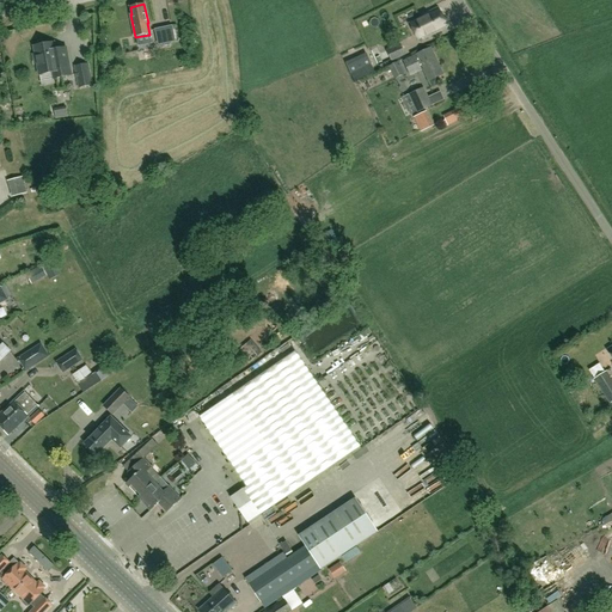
[(424,40),(447,28),(438,8),(423,16),(424,17),(410,23),(418,41),(424,37),(424,40)]
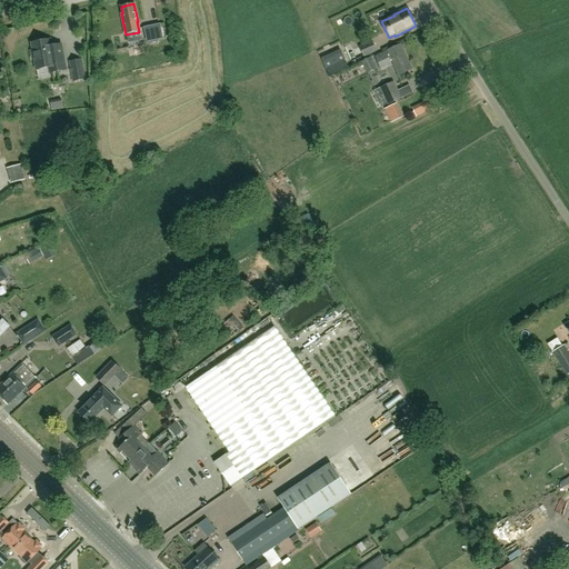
[(147,42),(162,39),(160,25),(145,28),(147,42)]
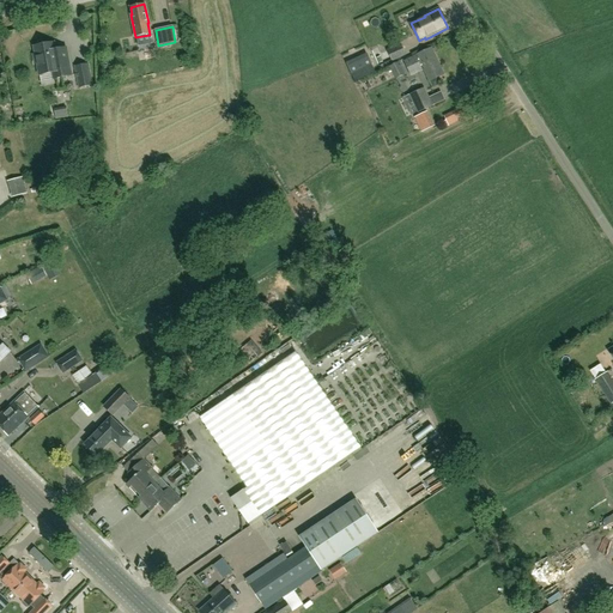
[(141,37),(143,47),(155,44),(152,35),(141,37)]
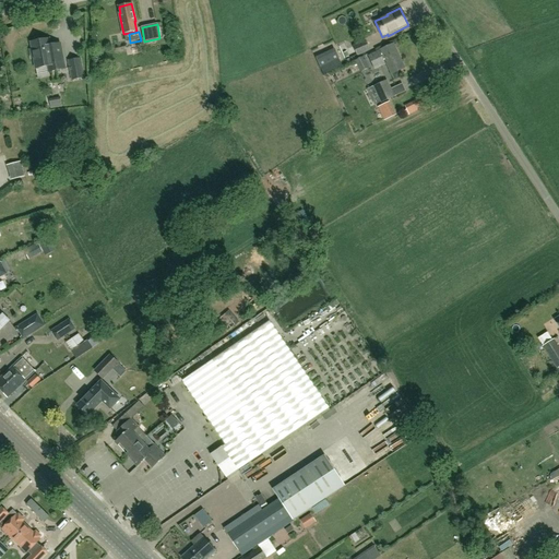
[(60,44),(50,46),(49,39),(31,43),(33,49),(30,50),(32,59),(34,58),(36,69),(47,67),(48,73),(66,70),(60,44)]
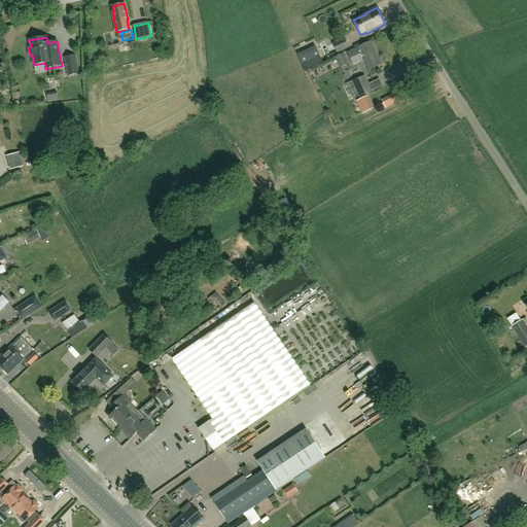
[(332,43),(334,46),(337,53),(349,47),(345,38),(332,43)]
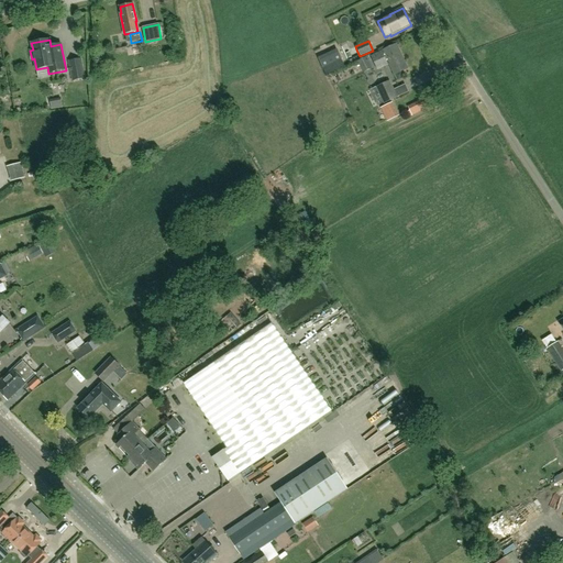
[(395,75),(408,68),(397,44),(383,51),(372,56),(377,69),(389,64),(395,75)]
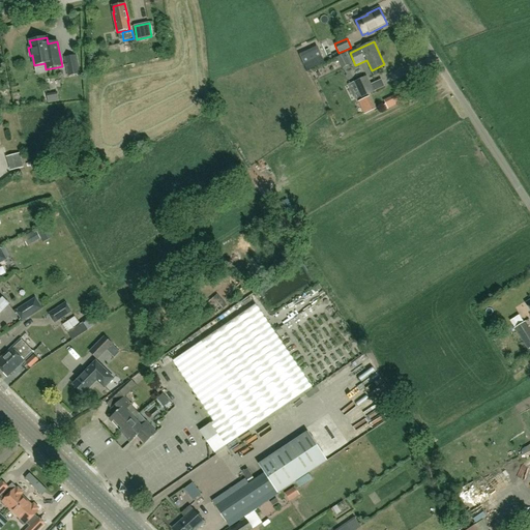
[(350,63),(345,54),(336,58),(342,67),(350,63)]
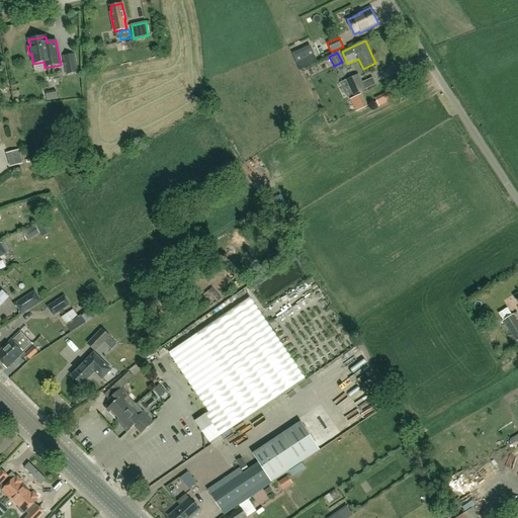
[(74,55),(64,57),(67,74),(78,72),(74,55)]
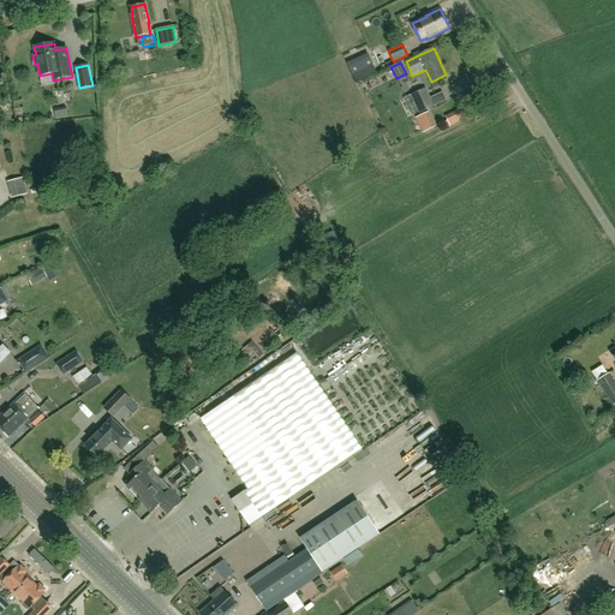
[(421,113),(434,107),(425,89),(405,99),(412,115),(419,112),(421,113)]
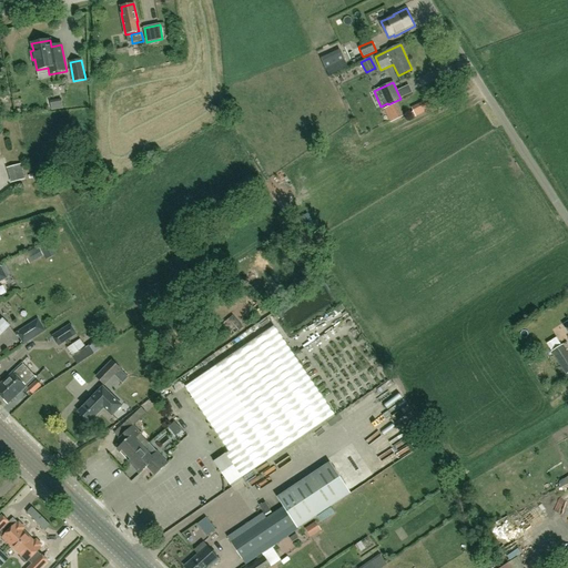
[(392,121),(401,117),(395,104),(385,109),(392,121)]
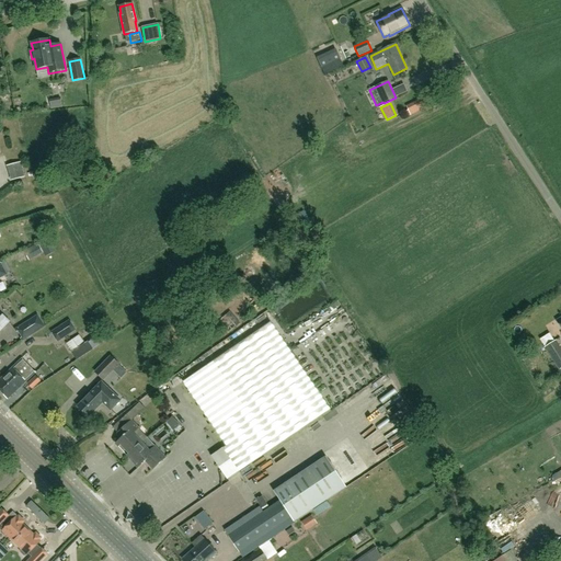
[(21,162),(8,167),(12,180),(25,175),(21,162)]
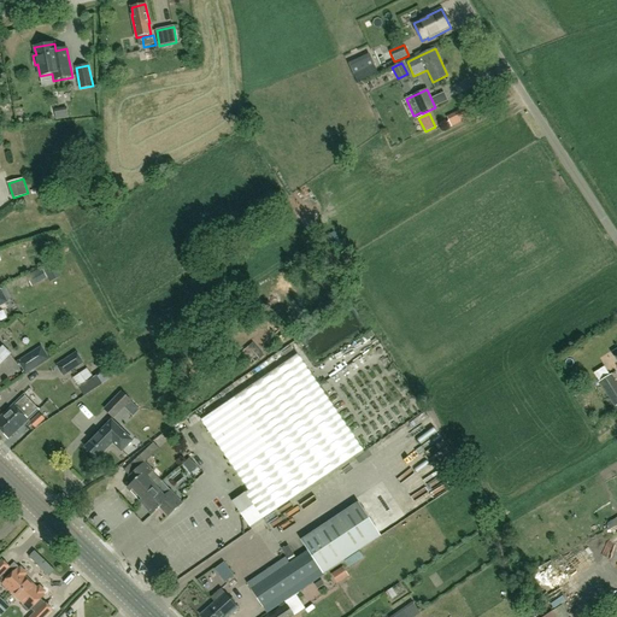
[(48,280),(59,274),(54,264),(43,270),(48,280)]
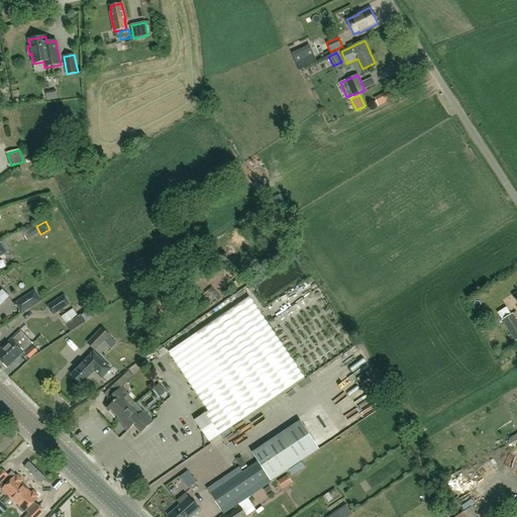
[(27,240),(39,233),(35,224),(22,231),(27,240)]
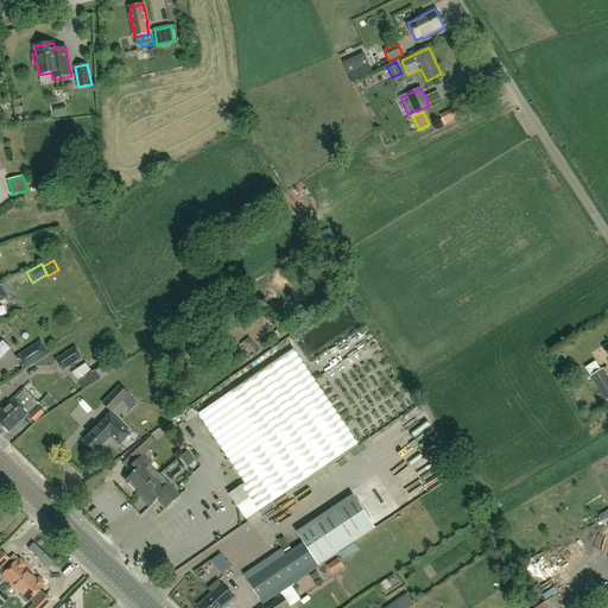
[(0,359),(11,349),(2,341),(0,343),(0,359)]
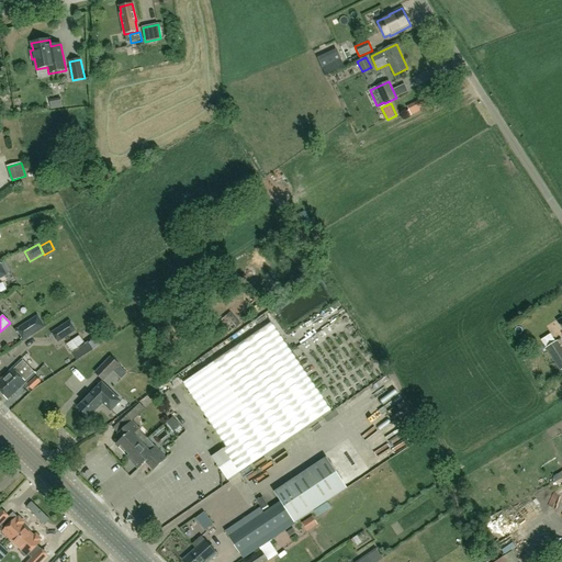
[(37,316),(32,319),(15,330),(22,341),(45,327),(37,316)]
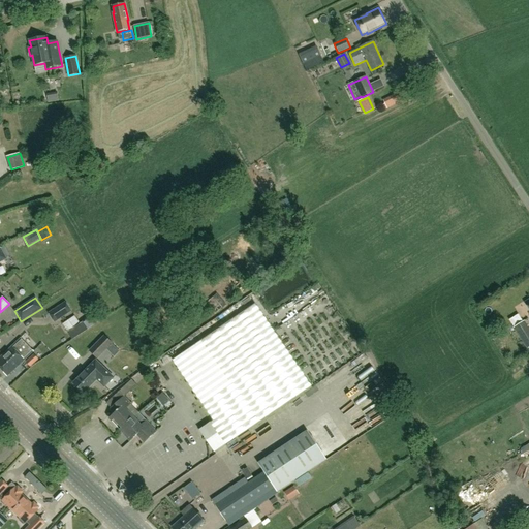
[(55,322),(71,312),(65,302),(49,313),(55,322)]
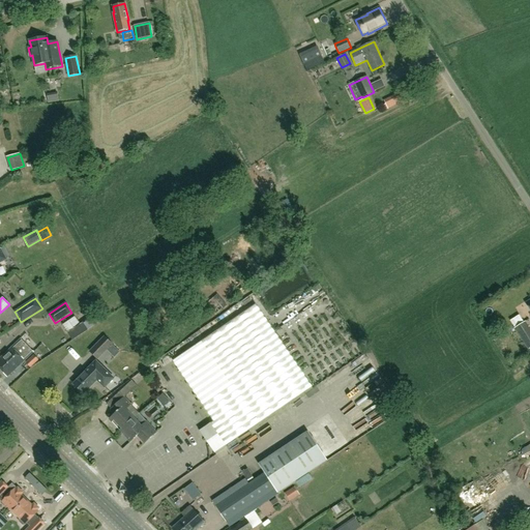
[(256,304),(179,356),(195,379),(187,383),(196,394),(199,400),(213,421),(210,423),(200,431),(214,453),(313,387),(256,304)]
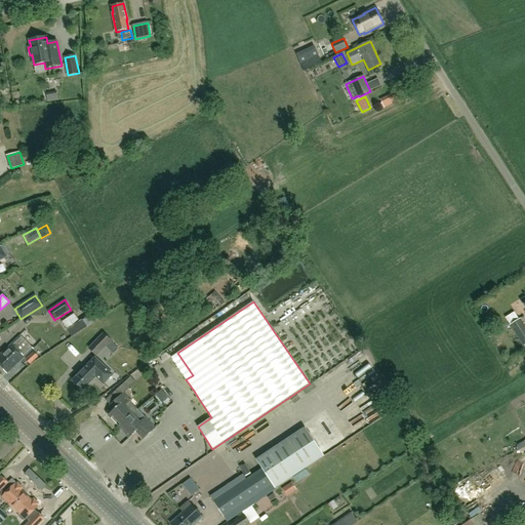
[(99,319),(93,310),(82,318),(87,327),(99,319)]
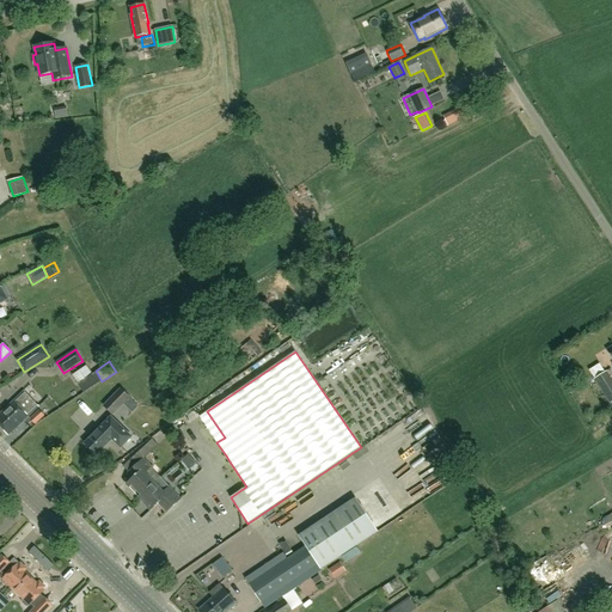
[(75,375),(83,386),(96,377),(90,367),(75,375)]
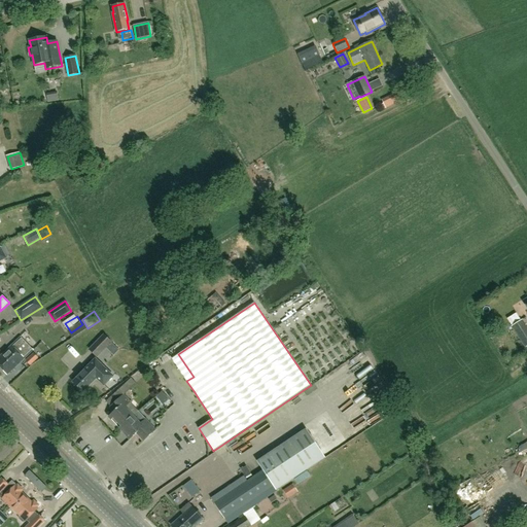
[(525,348),(526,346),(526,329),(521,321),(512,327),(525,348)]
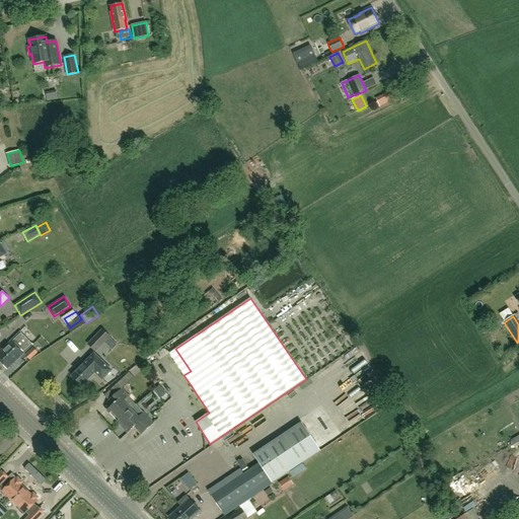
[(95,353),(110,338),(102,328),(87,344),(95,353)]
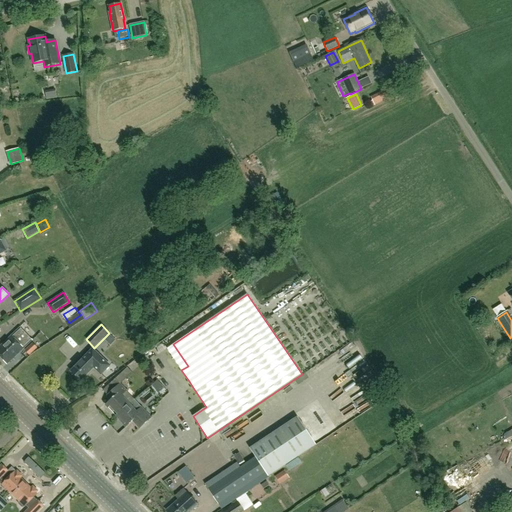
[(18,354),(32,341),(19,328),(0,345),(0,346),(3,350),(5,349),(8,352),(12,349),(12,350),(14,349),(18,354)]
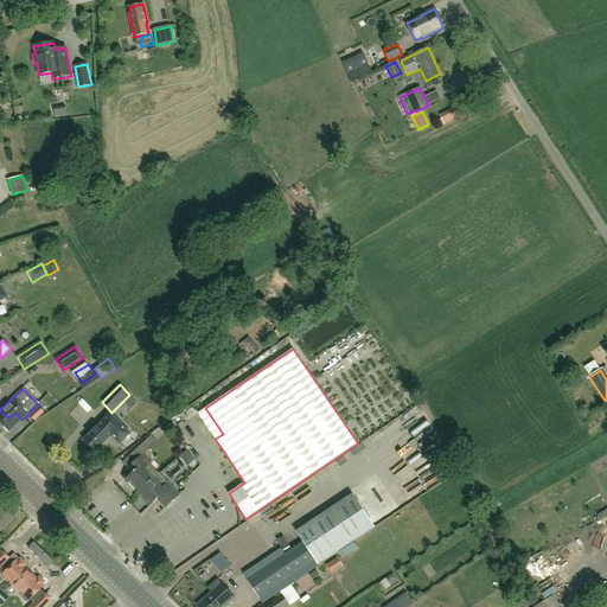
[(34,421),(44,413),(39,407),(30,415),(34,421)]
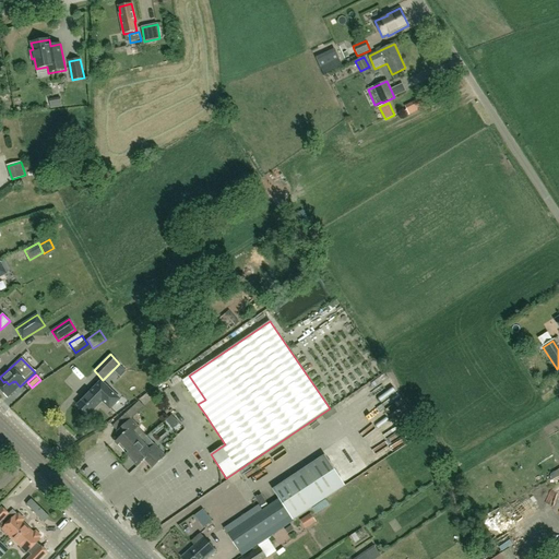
[(0,378),(0,390),(8,397),(20,387),(15,381),(13,382),(13,381),(9,384),(6,381),(3,382),(0,378)]
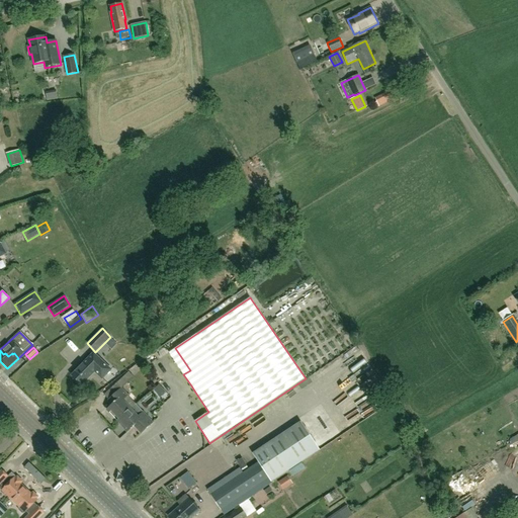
[(94,354),(90,358),(84,364),(83,364),(72,375),(81,384),(93,373),(95,371),(102,378),(111,370),(94,354)]
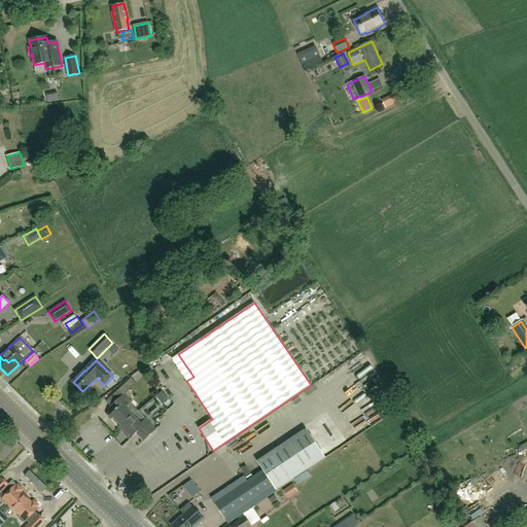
[(131,379),(105,402),(110,408),(114,413),(108,418),(118,429),(132,417),(125,409),(130,403),(123,396),(136,385),(131,379)]
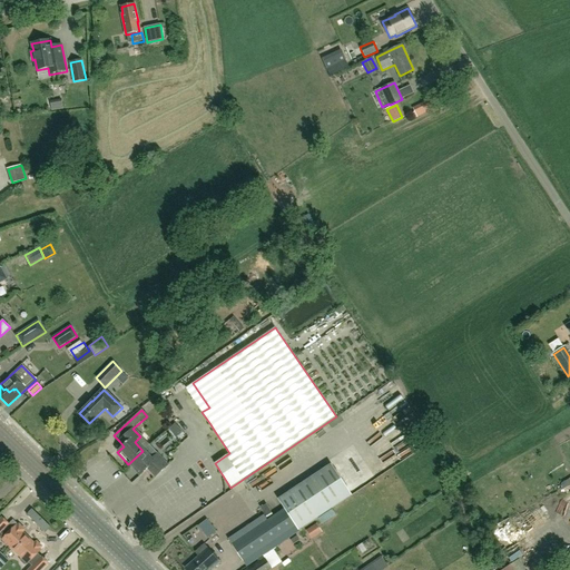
[(143,423),(138,426),(145,434),(149,431),(143,423)]
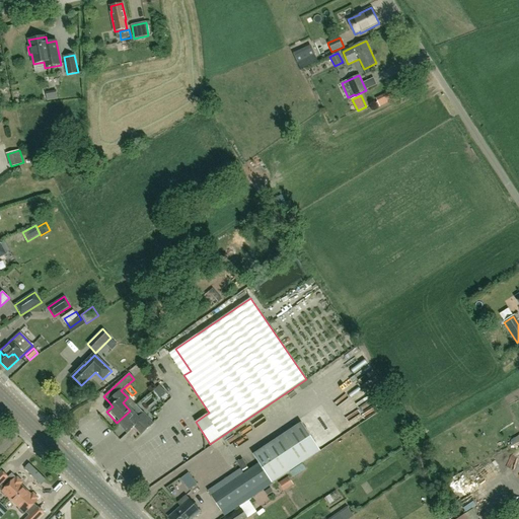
[(130,411),(117,423),(127,434),(134,427),(141,435),(152,425),(147,419),(143,415),(143,414),(144,413),(136,404),(135,405),(130,411)]
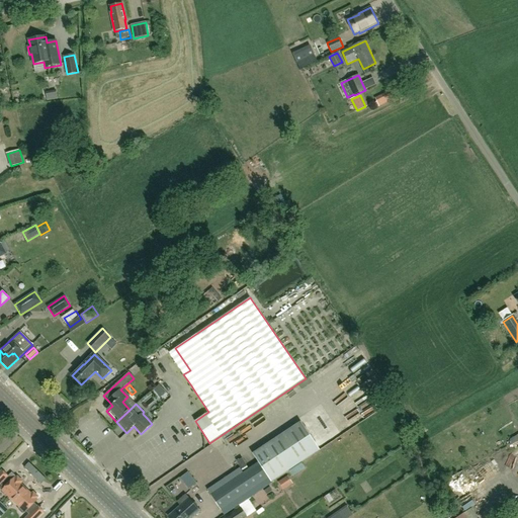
[(259,463),(210,496),(225,515),(272,483),(271,482),(320,449),(301,422),(253,454),(259,463)]
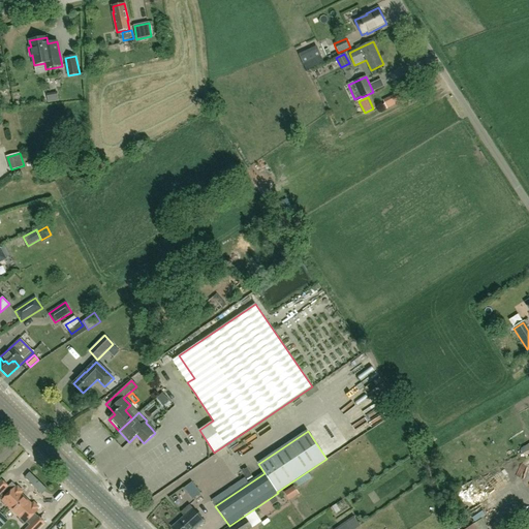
[(26,499),(21,494),(22,491),(18,487),(16,489),(14,488),(11,492),(6,488),(7,486),(2,480),(0,481),(0,497),(3,500),(2,500),(13,511),(26,499)]
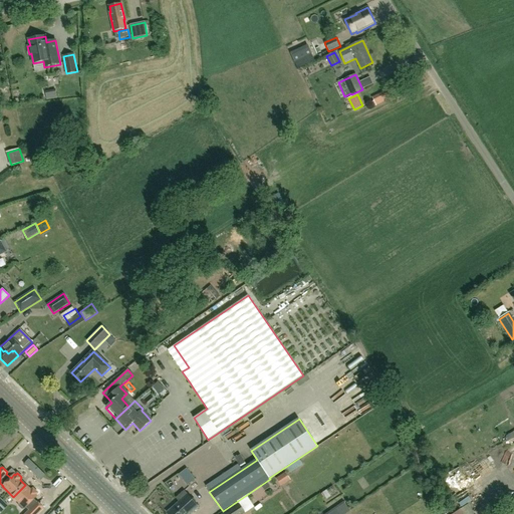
[(281,486),(290,480),(285,473),(276,479),(281,486)]
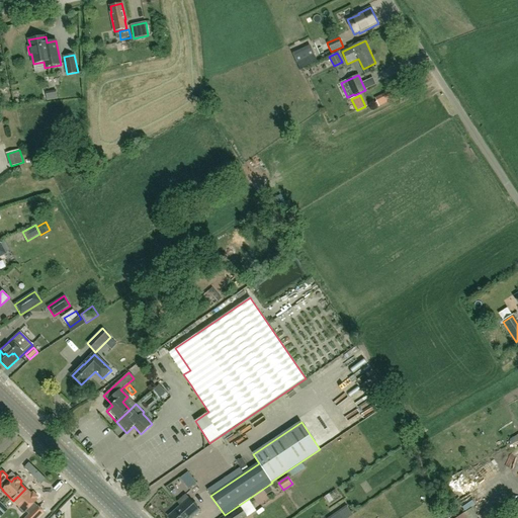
[(25,489),(13,501),(19,507),(18,508),(18,510),(21,514),(24,513),(26,511),(29,514),(25,517),(36,517),(44,512),(37,506),(36,507),(33,503),(36,500),(25,489)]
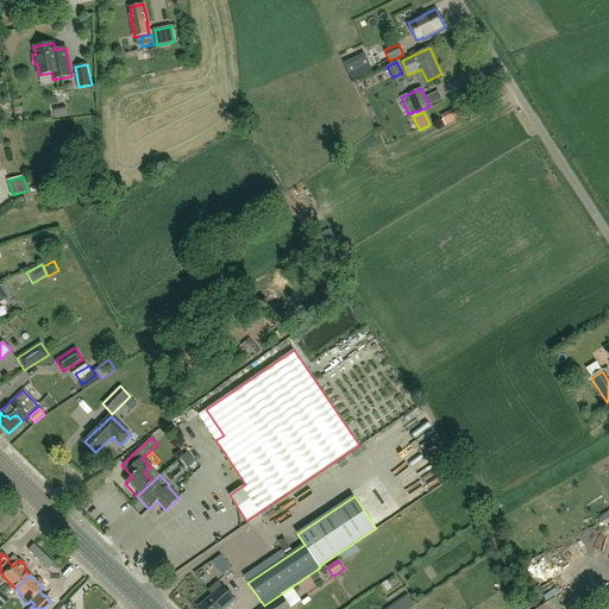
[(225,608),(234,601),(218,582),(208,590),(212,595),(198,608),(223,608),(224,608),(225,608)]
